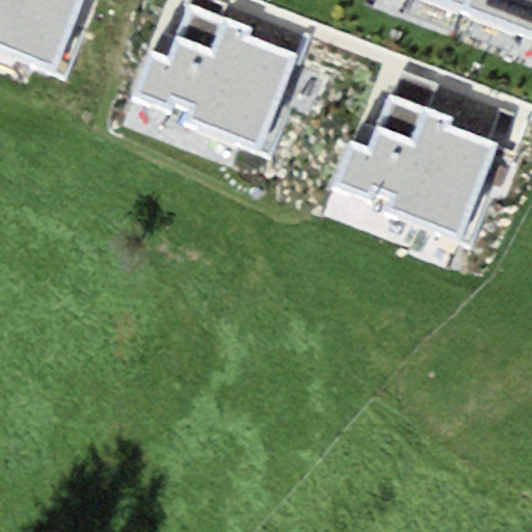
[(0,0),(0,48),(53,69),(80,0),(0,0)]
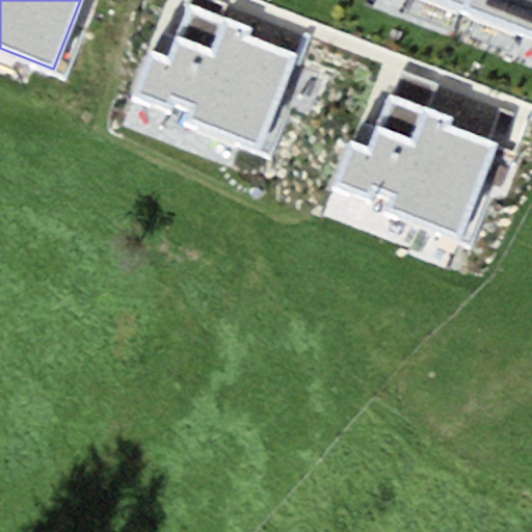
[(468,0),(424,0),(462,15),(468,0)]
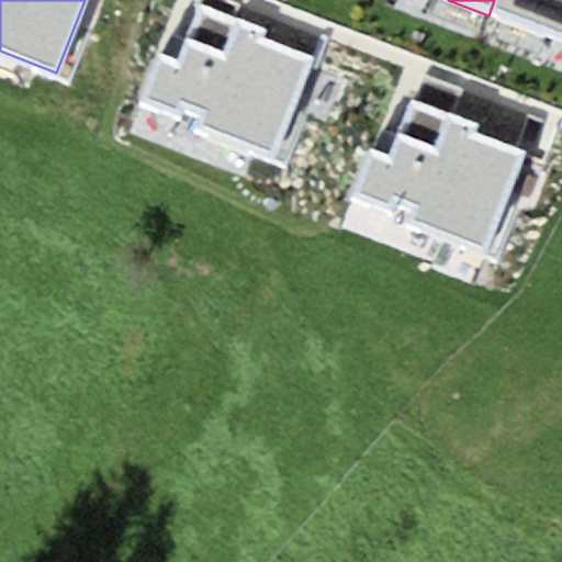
[(561,44),(561,0),(494,0),(489,15),(561,44)]
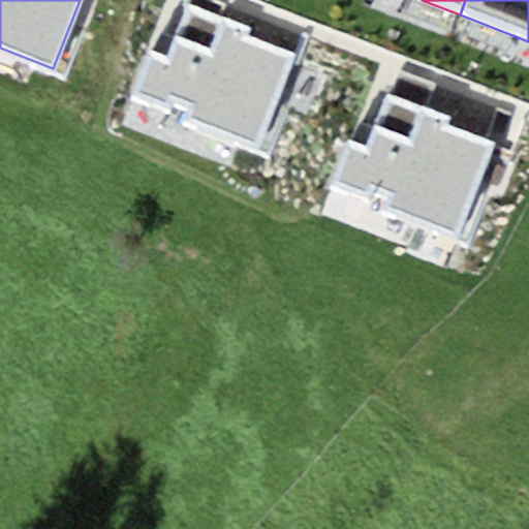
[(174,94),(193,102),(186,121),(257,150),(294,55),(245,35),(247,29),(189,6),(166,61),(150,55),(131,100),(166,114),(174,94)]
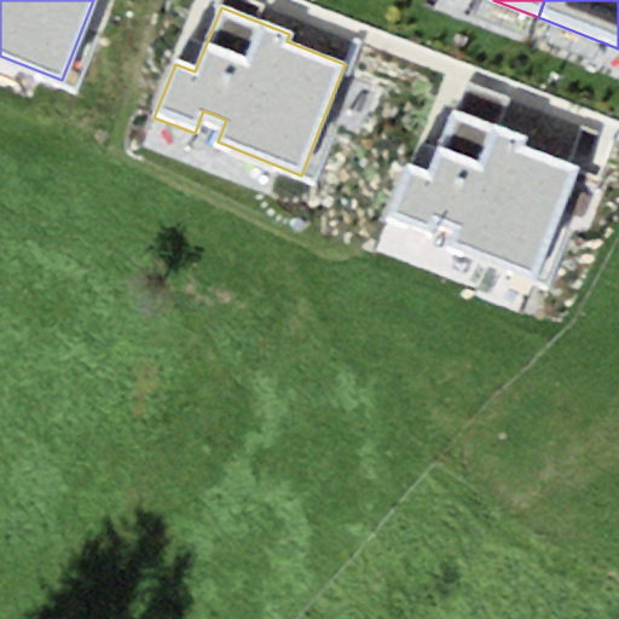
[(437,213),(460,223),(451,244),(534,278),(578,167),(520,144),(524,137),(455,110),(428,174),(409,167),(388,220),(428,236),(437,213)]
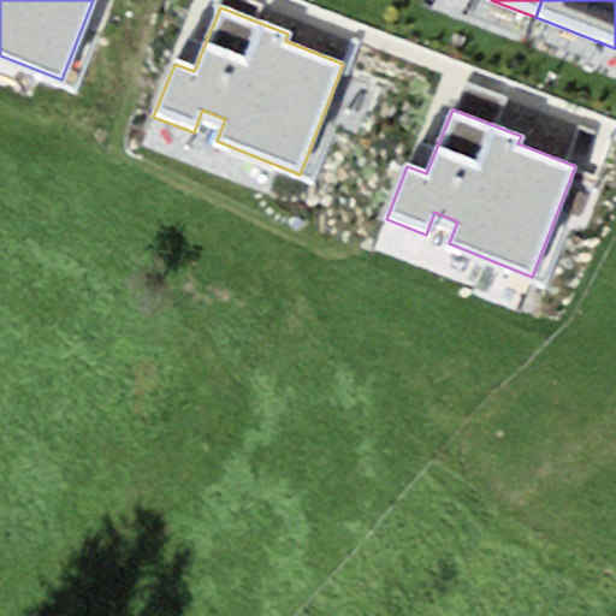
All buildings are outlined.
